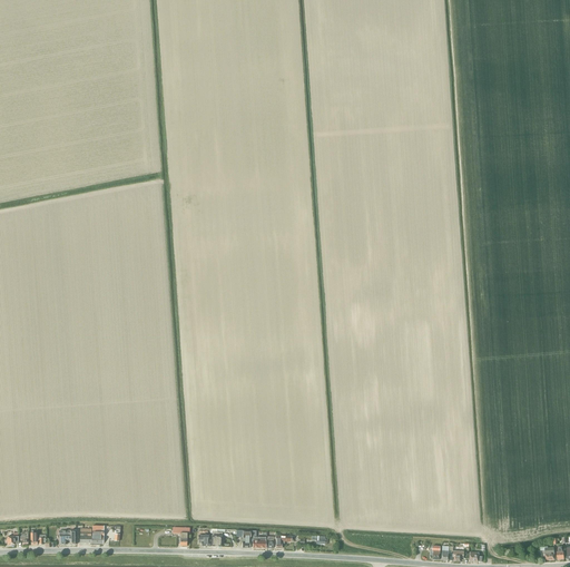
[(173,525),(173,530),(180,530),(179,543),(187,543),(187,531),(189,531),(190,525),(187,525),(173,525)]
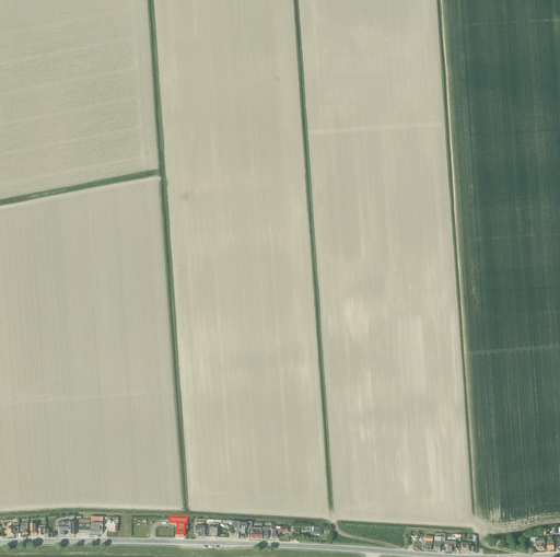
[(90,531),(90,524),(90,517),(79,517),(79,524),(78,524),(78,531),(90,531)]
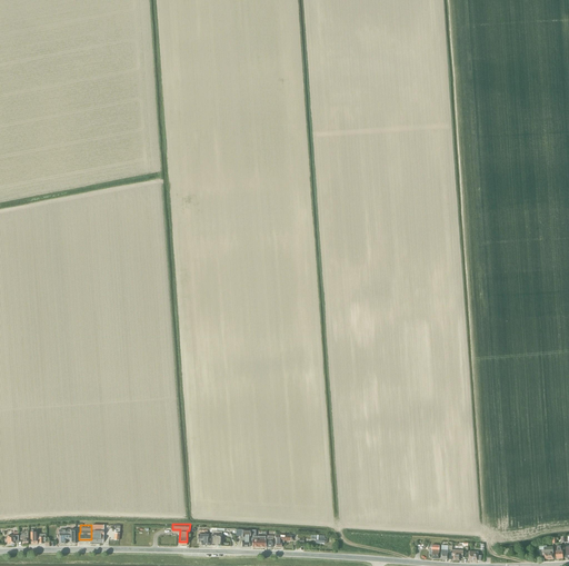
[(103,539),(103,525),(92,525),(92,533),(91,533),(91,539),(100,539),(103,539)]
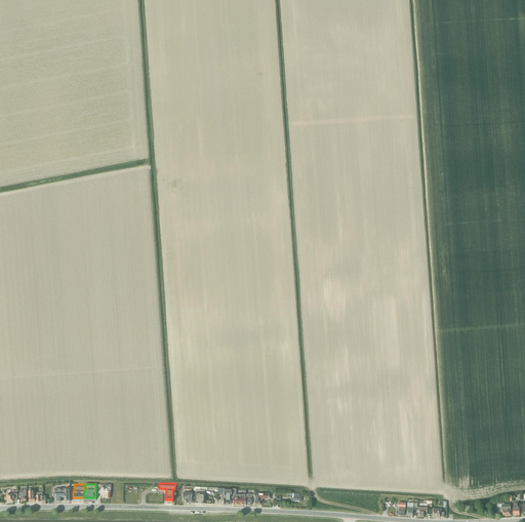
[(70,485),(54,486),(54,498),(62,498),(62,495),(65,495),(65,498),(71,498),(70,485)]
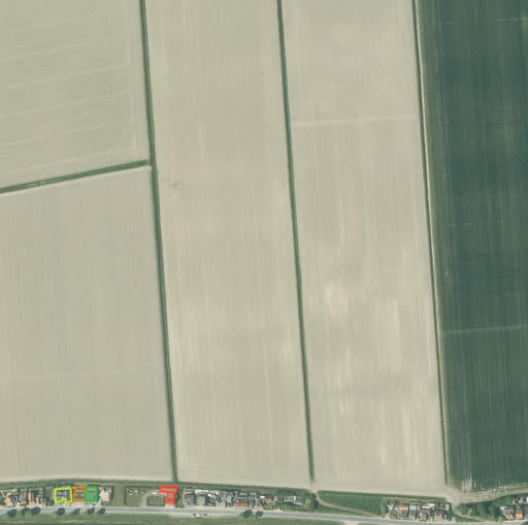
[(28,489),(29,491),(28,491),(29,502),(34,501),(34,500),(36,500),(36,501),(40,501),(40,499),(42,499),(42,493),(39,493),(40,495),(36,495),(36,497),(34,497),(34,491),(31,491),(31,489),(28,489)]
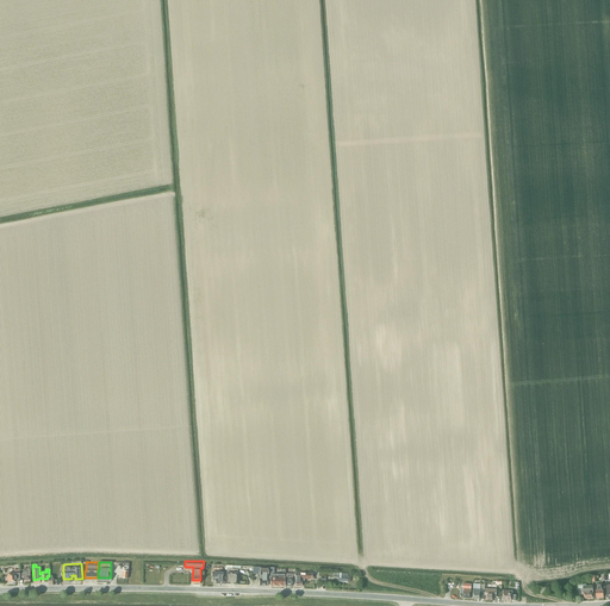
[(226,581),(237,581),(237,570),(237,566),(232,566),(226,564),(226,569),(226,581)]
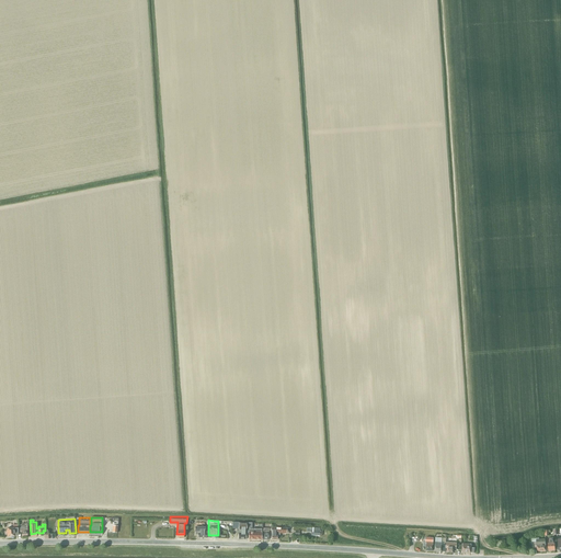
[(14,533),(18,533),(18,525),(18,522),(12,522),(13,525),(7,525),(8,533),(11,533),(11,534),(13,534),(13,533),(14,533)]
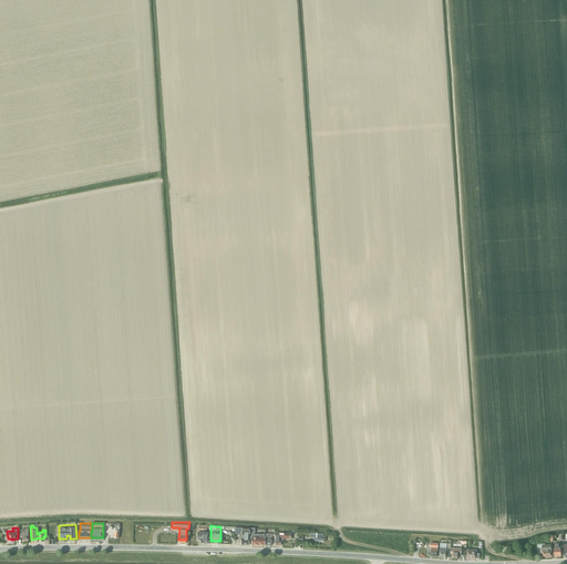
[(197,530),(197,534),(197,537),(200,537),(200,541),(209,541),(209,534),(207,534),(207,530),(197,530)]
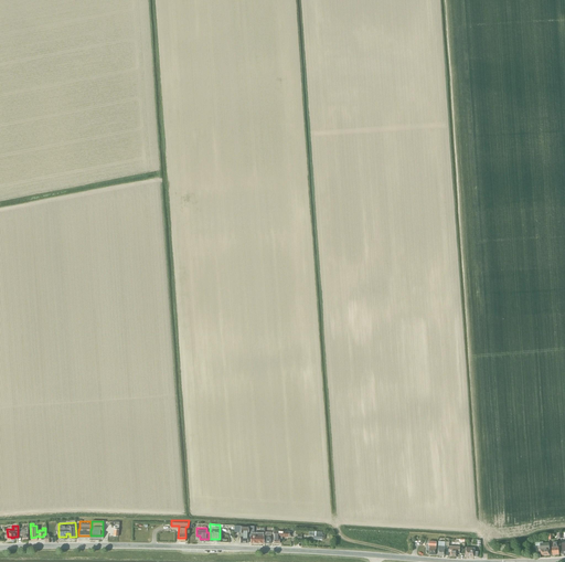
[(274,532),(273,541),(279,541),(279,537),(281,537),(281,533),(289,534),(289,528),(274,528),(274,530),(274,532)]
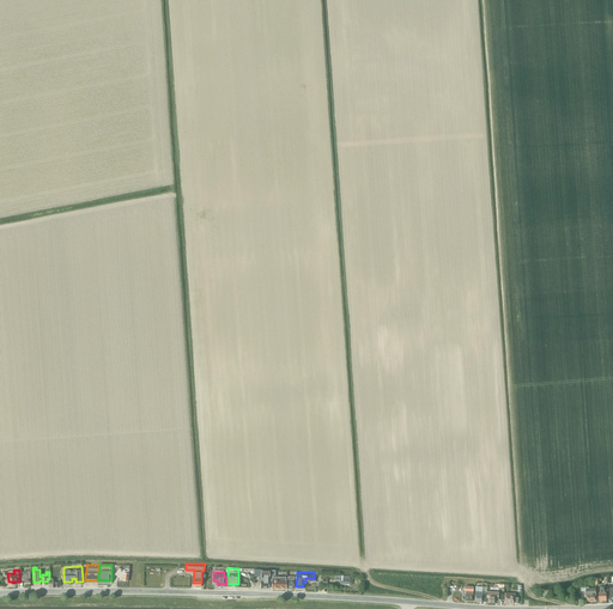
[(285,578),(285,574),(272,574),(272,585),(285,585),(285,578)]
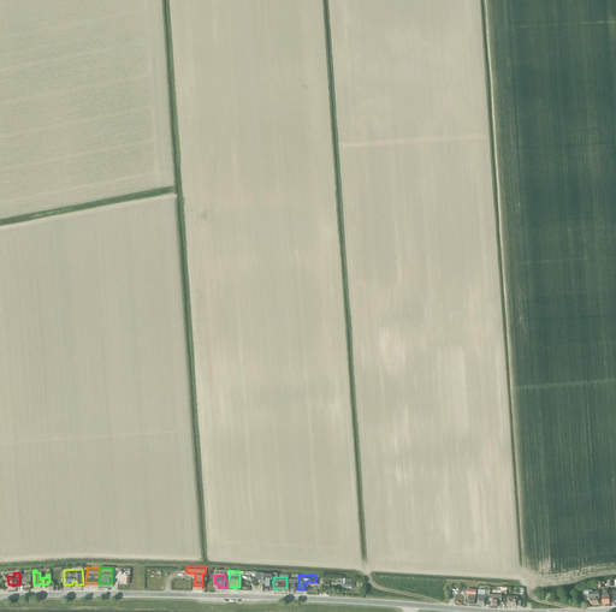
[(474,601),(475,587),(467,586),(466,592),(465,592),(465,596),(467,596),(467,600),(474,601)]
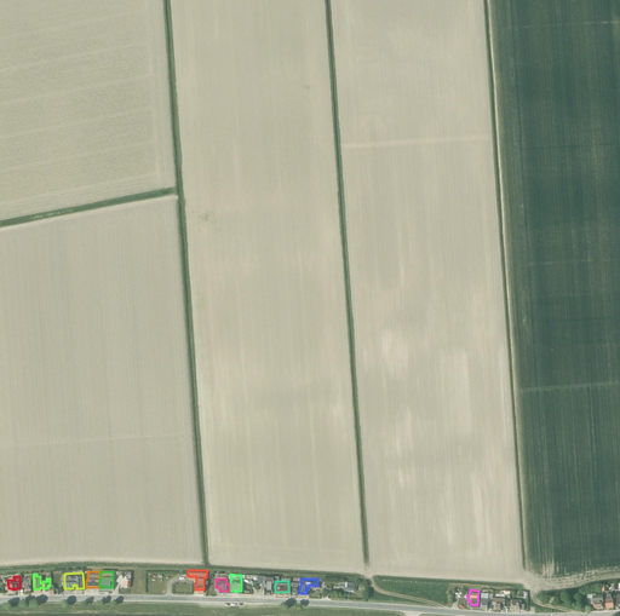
[(593,605),(603,605),(602,592),(592,592),(593,605)]
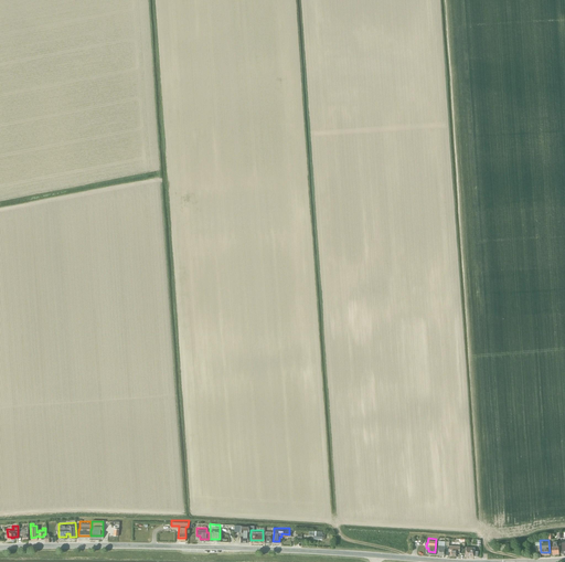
[(456,553),(456,550),(459,550),(459,543),(449,543),(448,549),(449,549),(449,553),(456,553)]
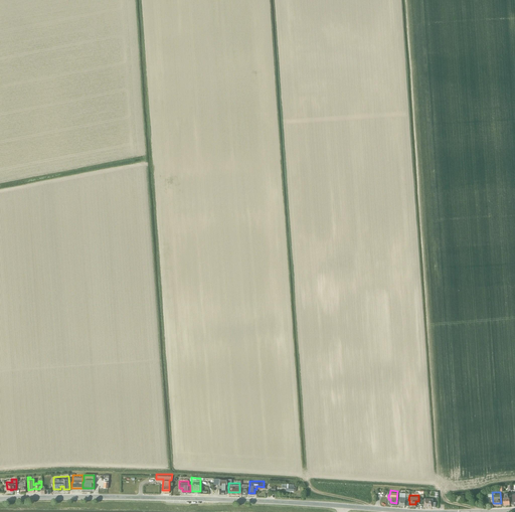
[(432,500),(432,496),(424,496),(423,504),(432,505),(435,505),(436,500),(432,500)]
